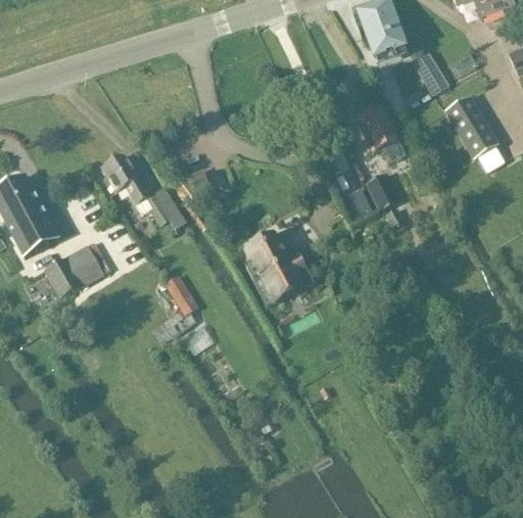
[(479,16),(512,5),(510,0),(453,0),(455,6),(473,0),(479,16)]
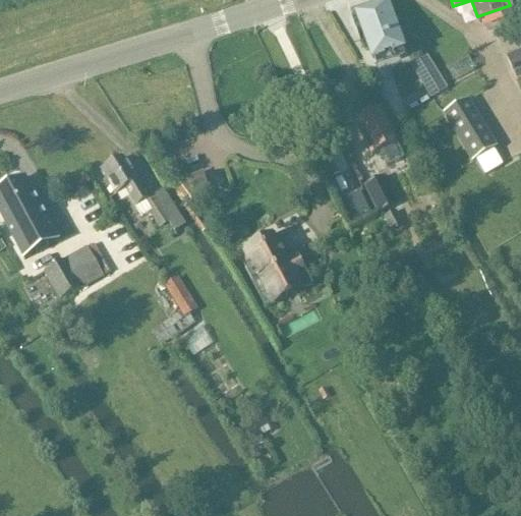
[(357,13),(372,59),(401,49),(386,4),(357,13)]
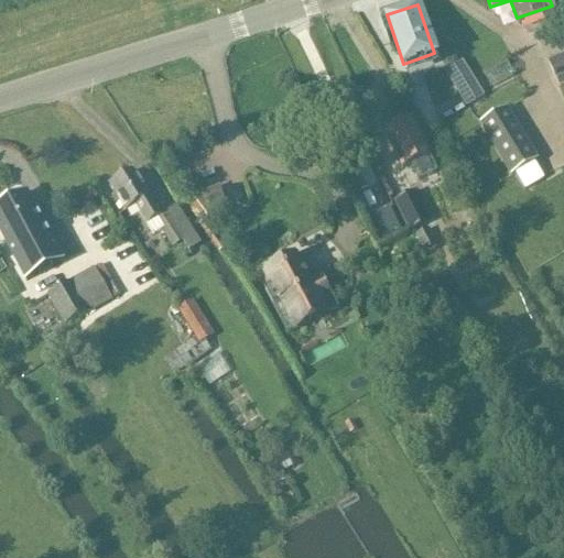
[(563,51),(548,57),(555,75),(563,70),(563,51)]
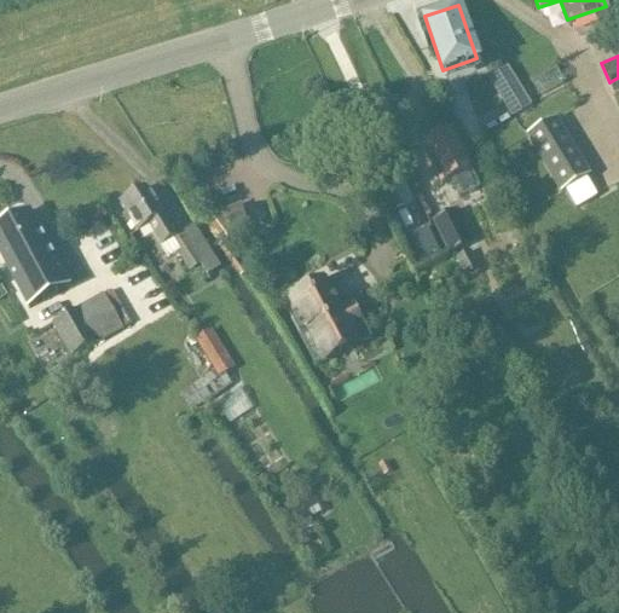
[(560,192),(589,174),(554,117),(525,134),(560,192)]
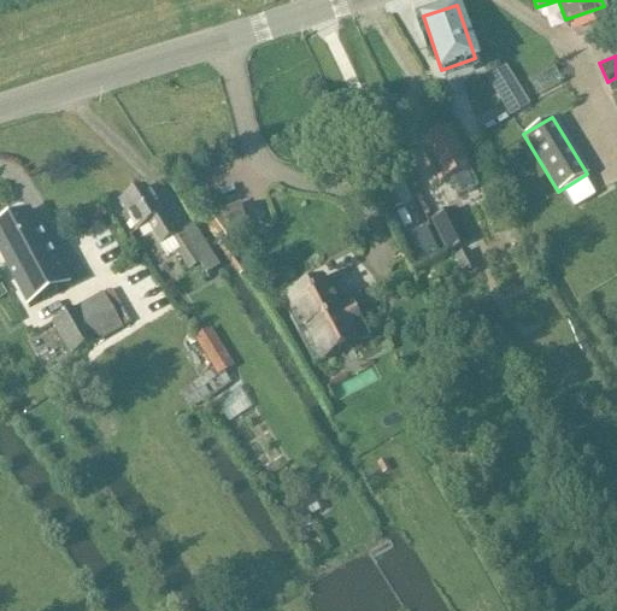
[(425,140),(419,142),(438,181),(438,182),(450,176),(454,187),(458,193),(479,183),(470,166),(471,165),(453,127),(446,130),(425,140)]
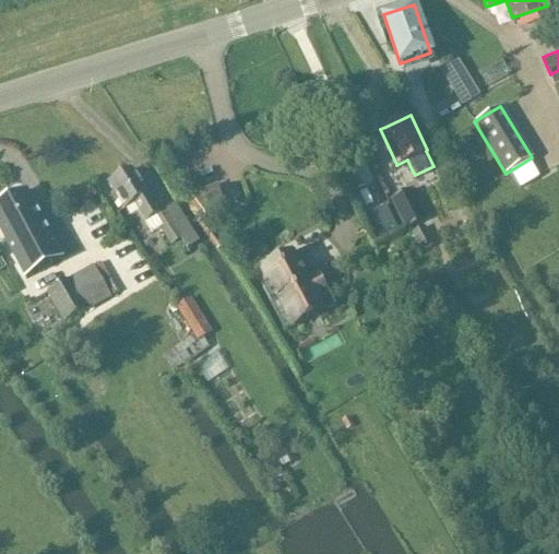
[(155,212),(158,211),(131,165),(106,179),(123,208),(134,201),(144,219),(152,214),(155,212)]
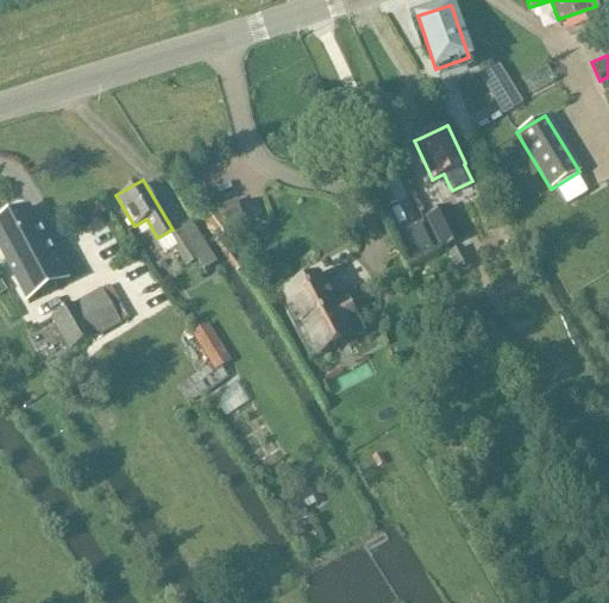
[(449,202),(425,214),(441,247),(465,236),(449,202)]
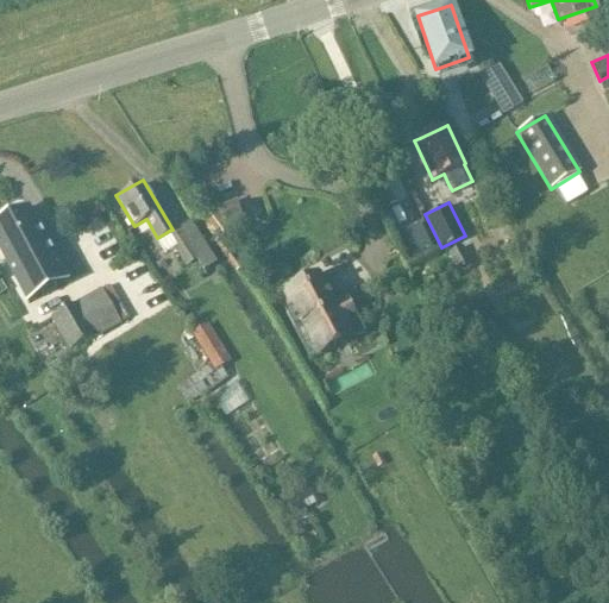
[(0,247),(27,300),(68,278),(27,205),(0,218),(0,247)]
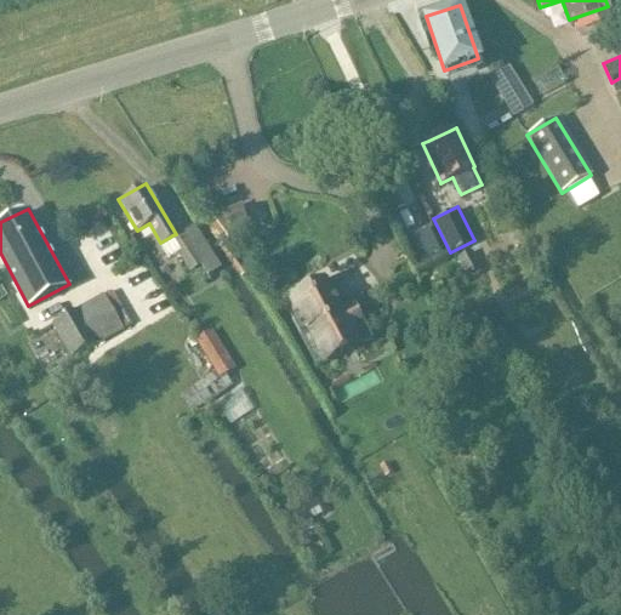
[(169,238),(177,250),(188,267),(200,261),(198,257),(181,231),(176,234),(172,235),(169,238)]
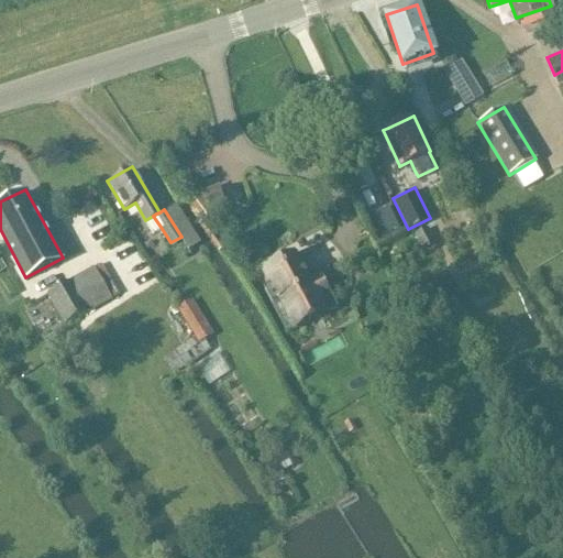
[(428,226),(414,232),(420,249),(435,242),(428,226)]
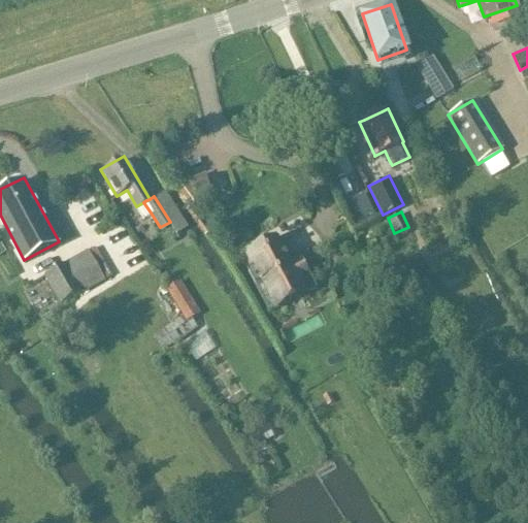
[(277,236),(245,253),(252,266),(249,269),(255,283),(260,280),(268,295),(299,280),(299,278),(303,275),(309,272),(301,256),(291,262),(277,236)]
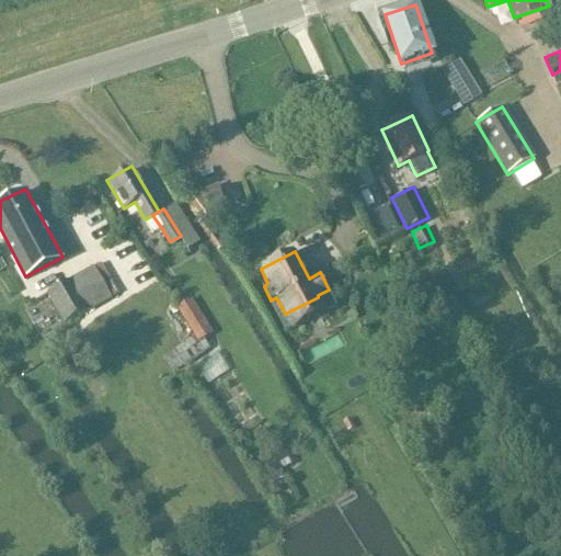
[(65,320),(110,295),(93,263),(47,288),(65,320)]
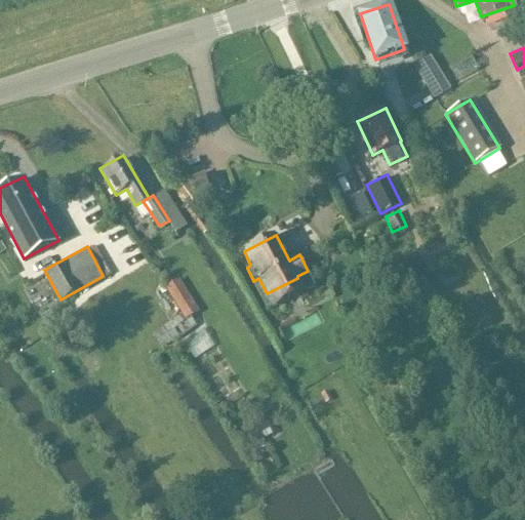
[(165,284),(183,312),(153,330),(162,344),(196,322),(190,314),(199,308),(178,276),(165,284)]
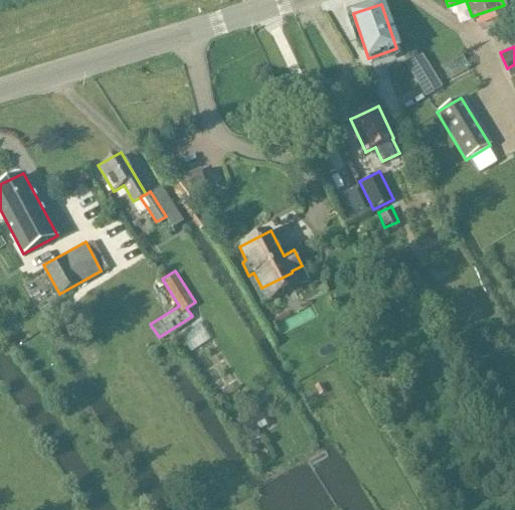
[(170,303),(155,278),(145,285),(155,299),(146,304),(154,315),(170,303)]
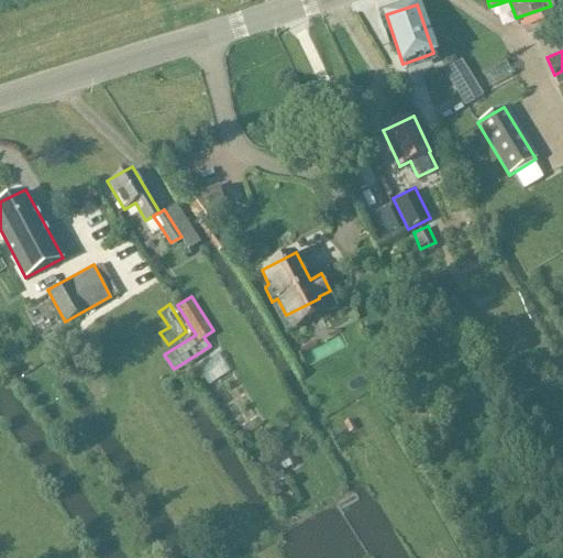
[(351,416),(343,420),(349,429),(355,426),(351,416)]
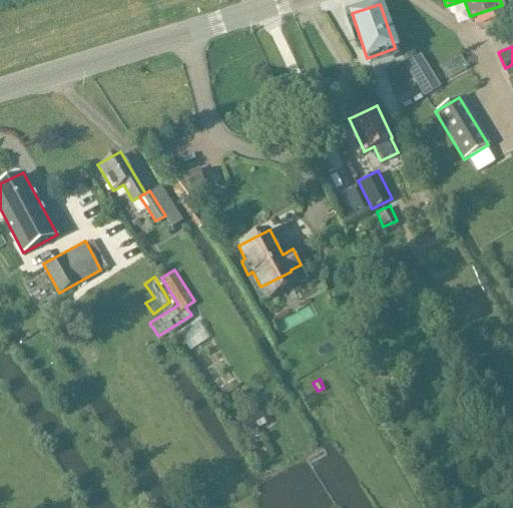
[(236,412),(249,431),(268,420),(255,400),(236,412)]
